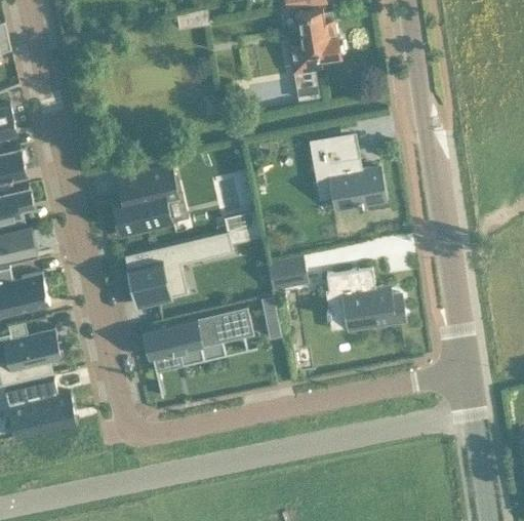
[(283,0),(285,10),(293,9),(297,36),(299,35),(300,42),(286,44),(291,71),(321,67),(320,61),(340,56),(339,53),(343,51),(340,41),(337,39),(337,36),(334,37),(332,21),(322,23),(321,16),(323,16),(322,9),(318,10),(317,5),(325,4),(324,0),(283,0)]
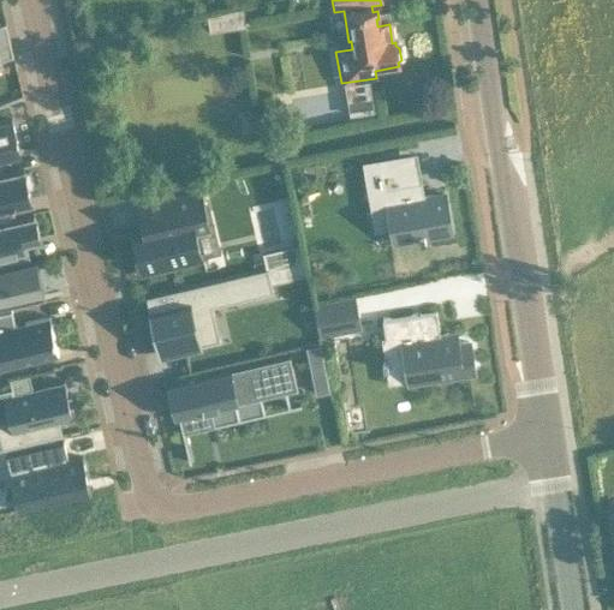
[(232,13),(215,17),(218,34),(234,31),(232,13)]
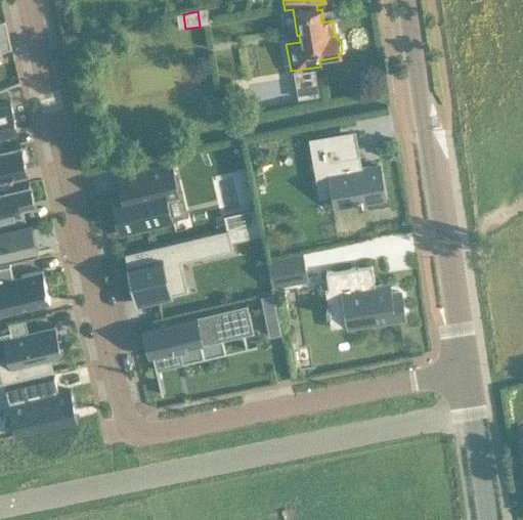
[(2,20),(0,20),(0,54),(9,51),(2,20)]
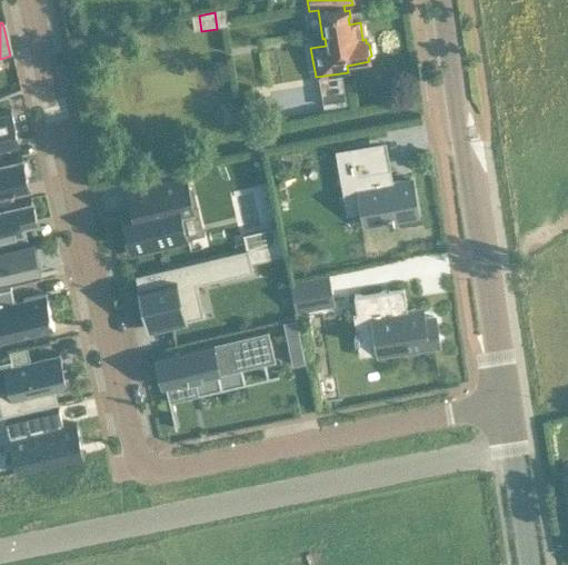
[(344,91),(321,95),(324,110),(346,107),(344,91)]
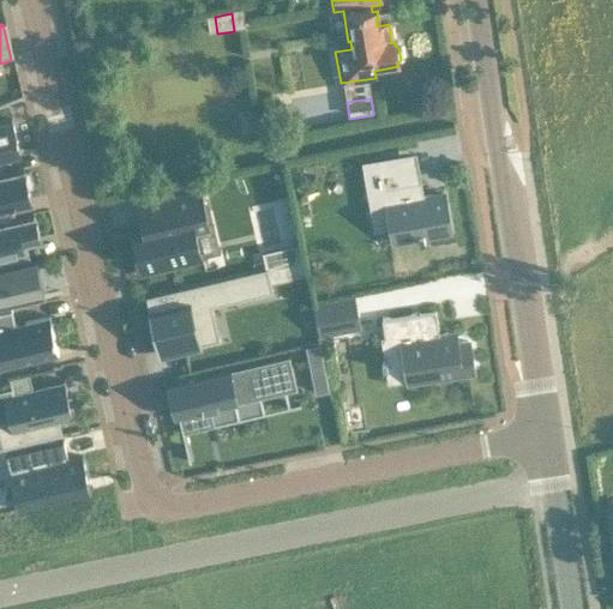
[(0,179),(2,179),(2,175),(0,167),(0,160),(18,156),(11,122),(0,125),(0,179)]
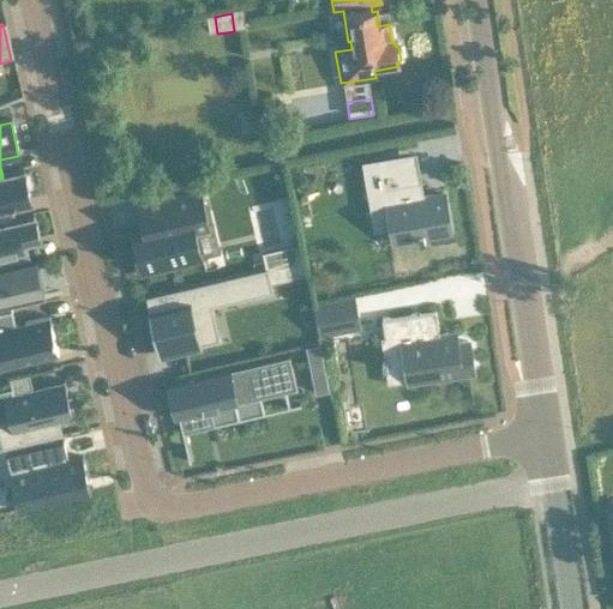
[(446,218),(443,197),(424,200),(420,185),(384,191),(379,162),(360,166),(365,191),(366,190),(370,212),(385,210),(386,213),(392,246),(419,241),(419,243),(424,242),(424,241),(449,236),(446,218)]
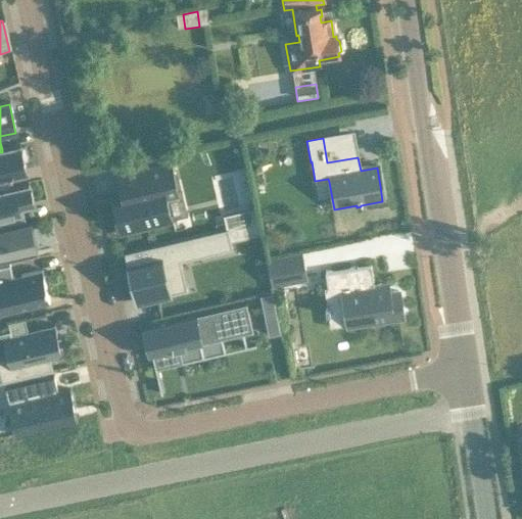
[(0,179),(26,173),(22,163),(28,162),(25,150),(20,151),(19,148),(2,152),(0,152),(0,179)]
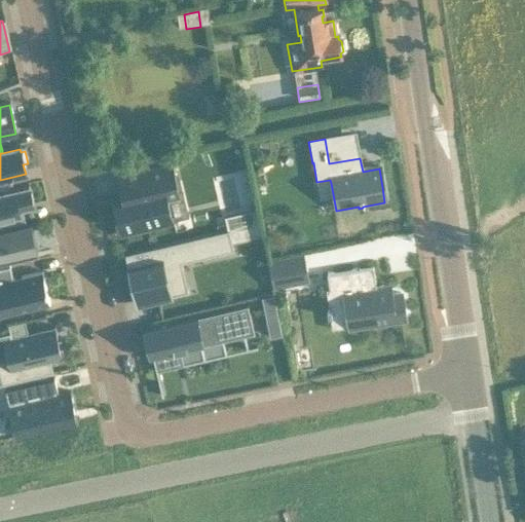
[(122,204),(112,207),(119,236),(172,224),(165,201),(178,198),(171,168),(116,180),(120,196),(122,204)]
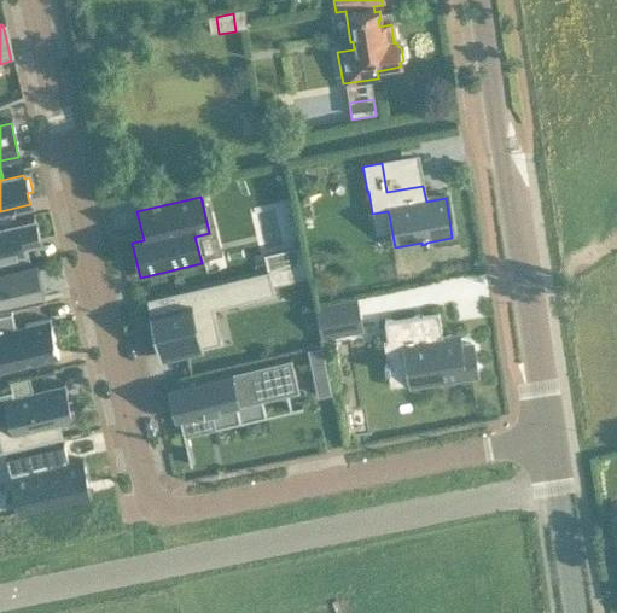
[(0,272),(1,272),(0,267),(0,257),(23,252),(21,245),(39,241),(33,219),(0,226),(0,272)]
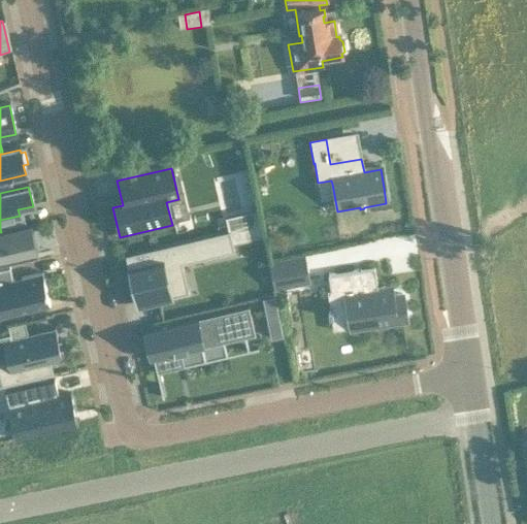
[(257,215),(226,222),(229,234),(260,227),(257,215)]
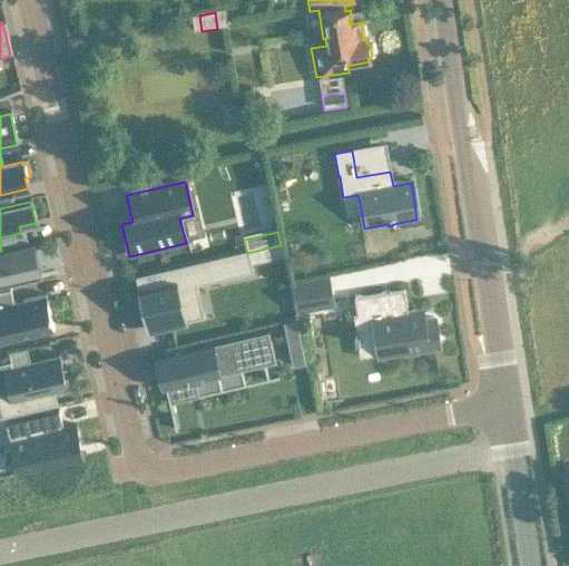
[(1,251),(0,251),(0,286),(40,277),(32,244),(1,251)]
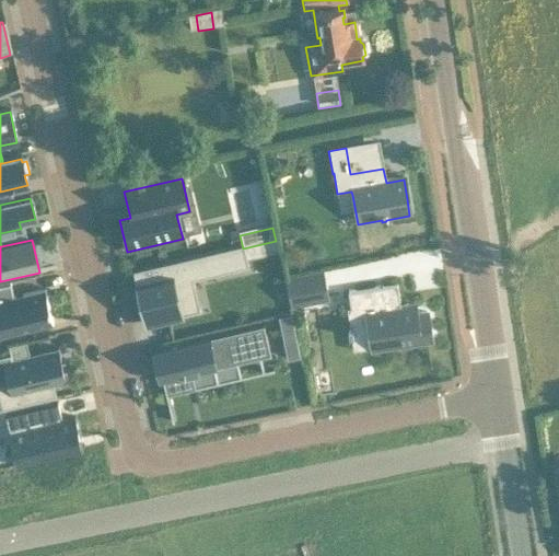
[(243,248),(231,251),(236,273),(248,270),(243,248)]
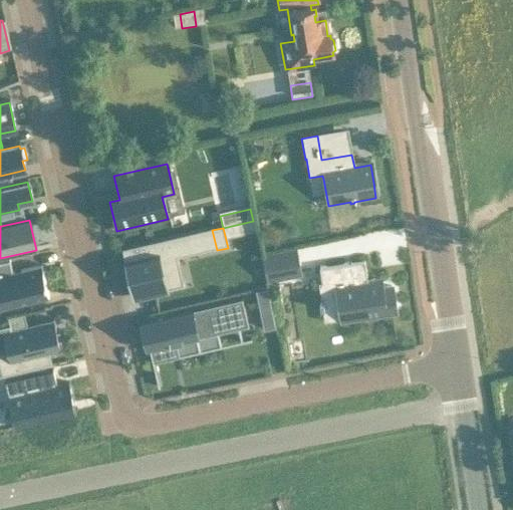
[(188,236),(120,251),(124,268),(126,268),(129,275),(126,275),(133,300),(183,288),(177,260),(192,256),(188,236)]
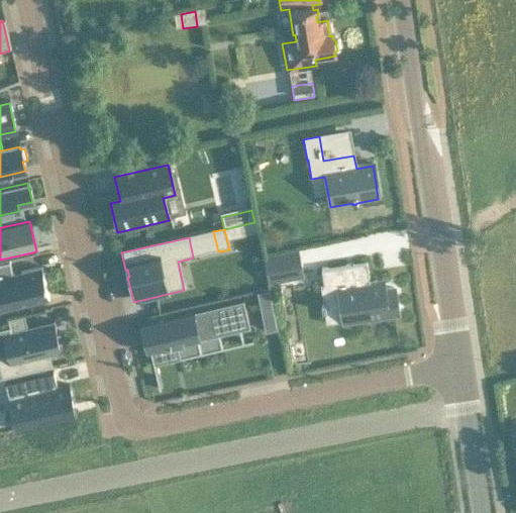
[(302,280),(297,253),(265,261),(270,286),(302,280)]
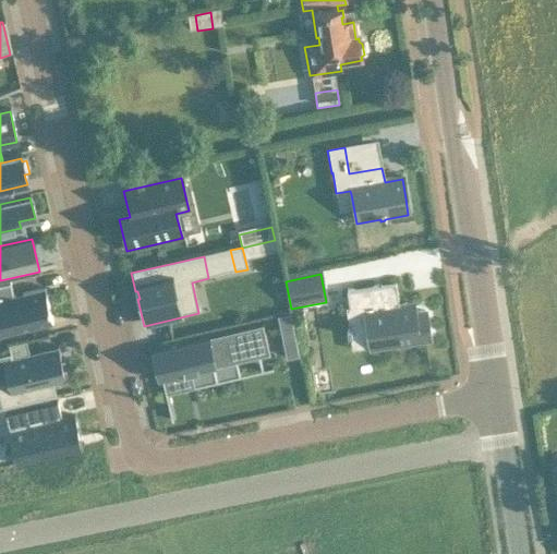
[(397,285),(348,292),(351,311),(365,308),(373,350),(431,341),(426,313),(407,316),(406,306),(400,308),(397,285)]
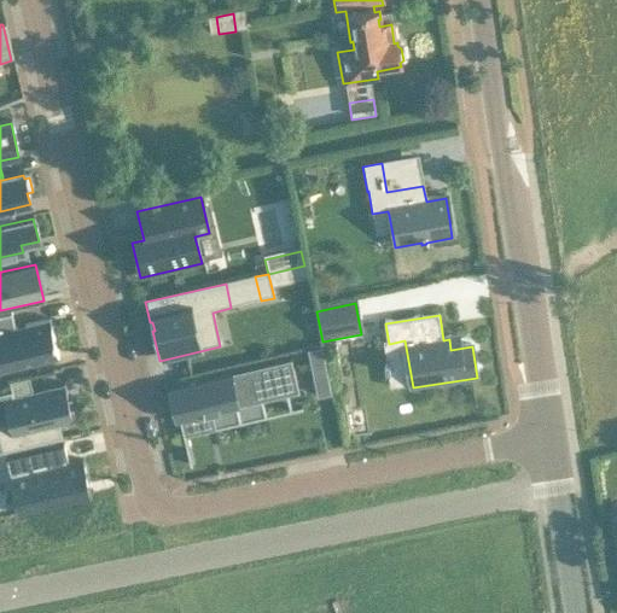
[(0,374),(58,361),(48,323),(15,332),(11,316),(0,319),(0,374)]
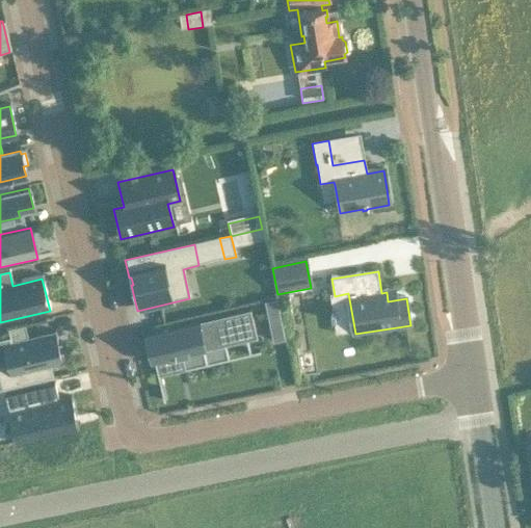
[(279,299),(266,301),(269,318),(282,315),(279,299)]
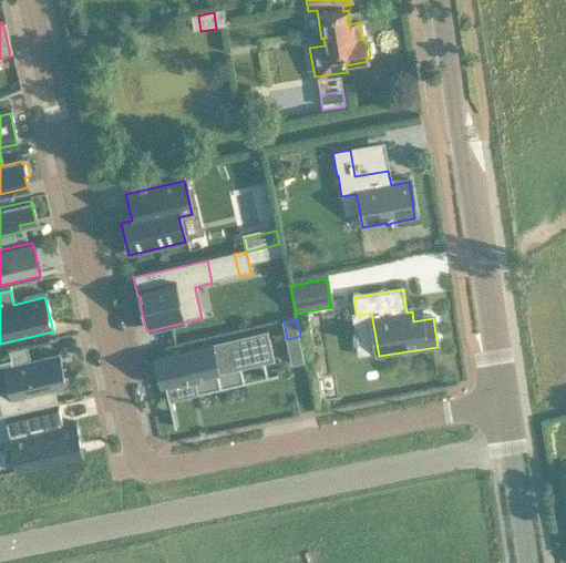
[(162,371),(160,371),(164,389),(167,403),(197,397),(194,382),(240,371),(274,364),(266,333),(184,351),(185,352),(165,357),(165,358),(166,358),(168,371),(162,372),(162,371)]
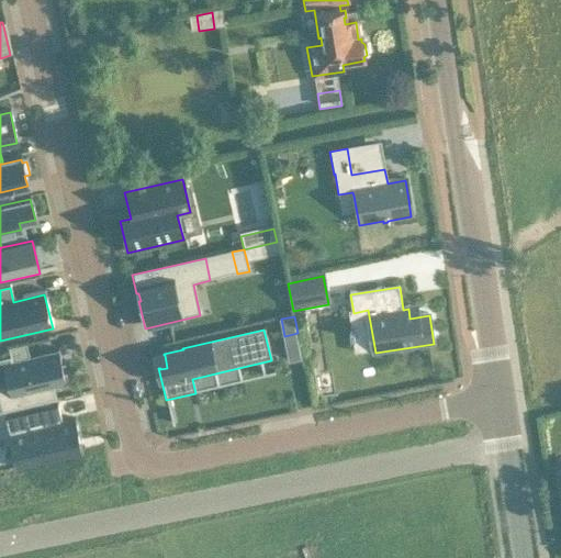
[(11,364),(10,359),(1,361),(2,367),(3,367),(8,386),(0,387),(0,412),(0,414),(56,402),(54,390),(66,387),(58,353),(11,364)]
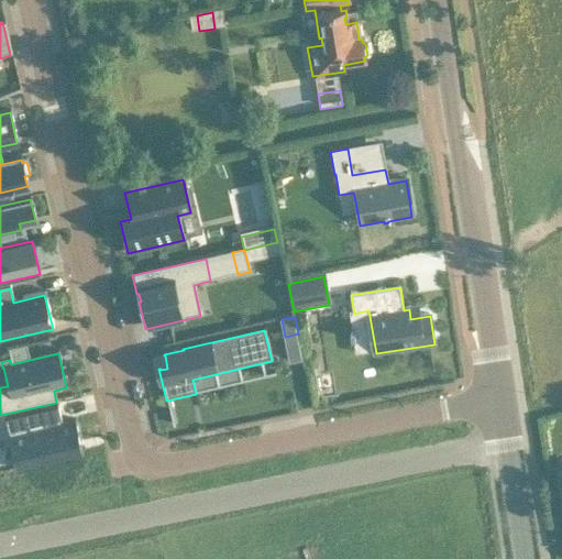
[(57,408),(3,422),(15,472),(83,457),(75,423),(61,425),(57,408)]
